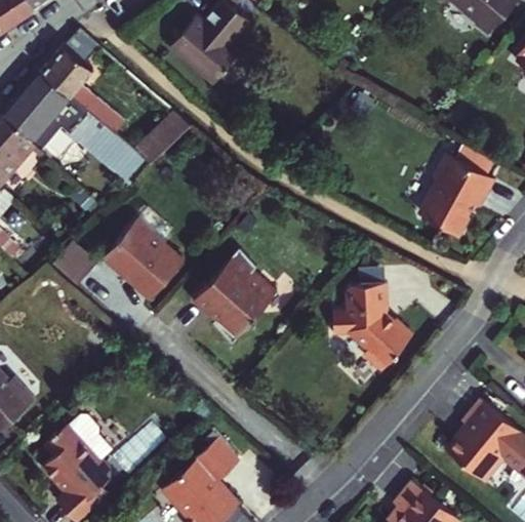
[(0,0),(0,33),(33,11),(24,0),(0,0)]
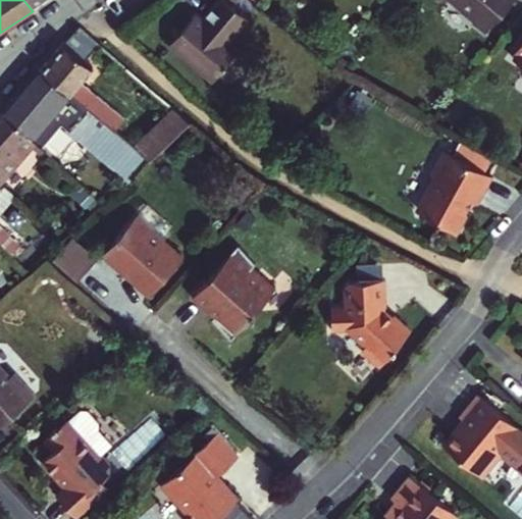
[(23,0),(33,11),(48,0),(23,0)]
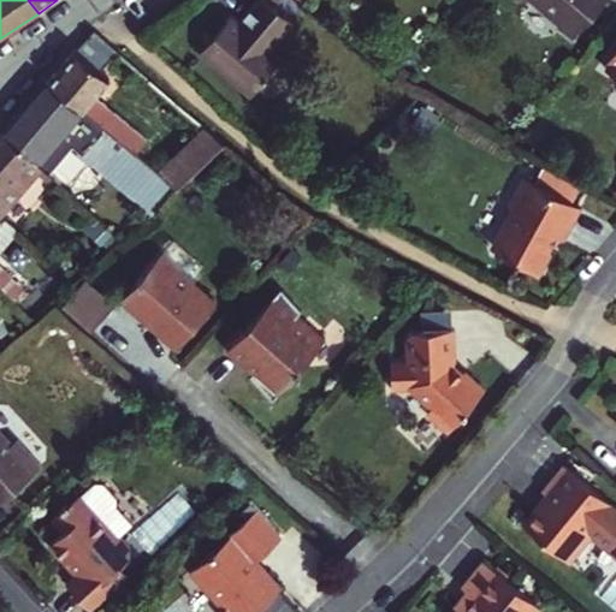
[(224,28),(200,55),(250,100),(270,78),(268,77),(282,63),(271,53),(294,27),(264,0),(260,0),(238,25),(231,34),(224,28)]
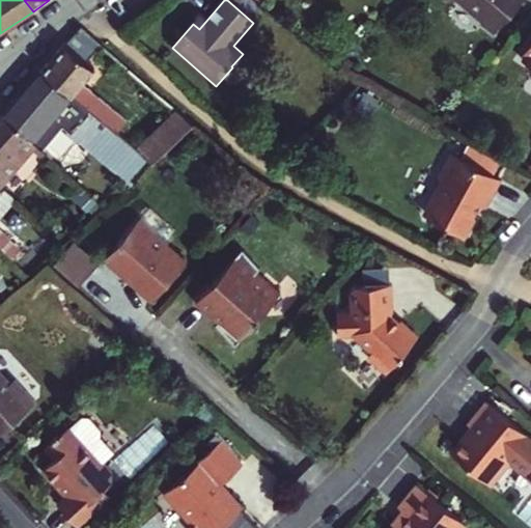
[(458,0),(483,21),(483,25),(493,33),(521,0),(458,0)]
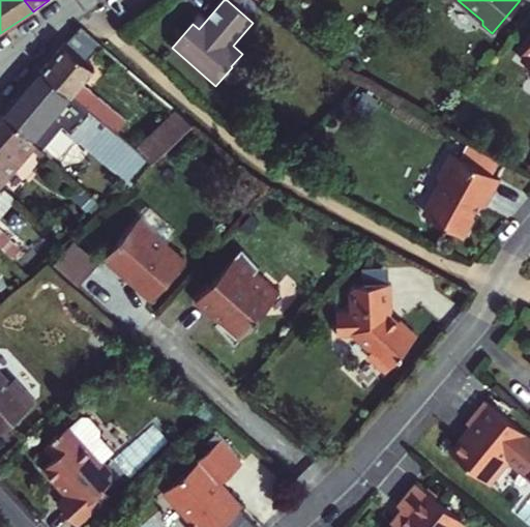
[(200,17),(193,24),(199,29),(205,22),(200,17)]
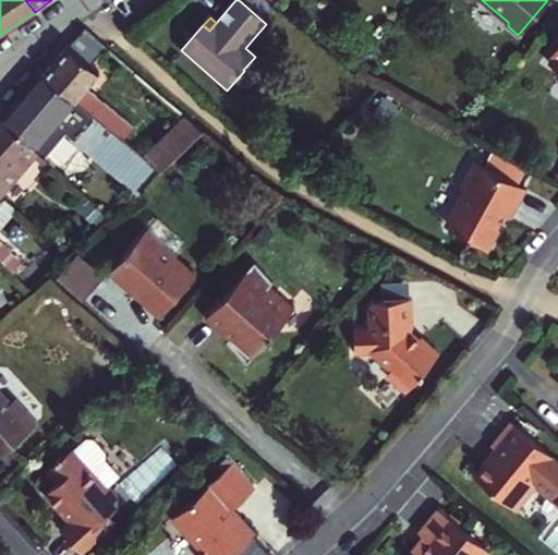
[(91,68),(106,49),(86,32),(67,49),(44,76),(121,142),(132,130),(85,89),(98,75),(91,68)]
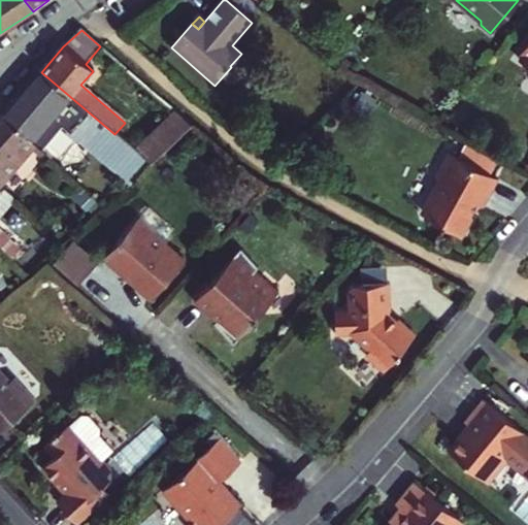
[(114,134),(41,72),(3,118),(37,146),(40,150),(58,130),(85,152),(97,135),(101,138),(92,150),(133,185),(151,164),(135,152),(114,134)]
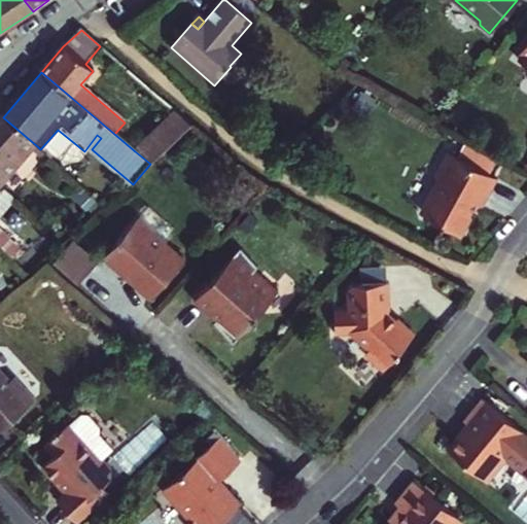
[(187,123),(175,111),(135,151),(150,164),(150,165),(191,126),(187,123)]
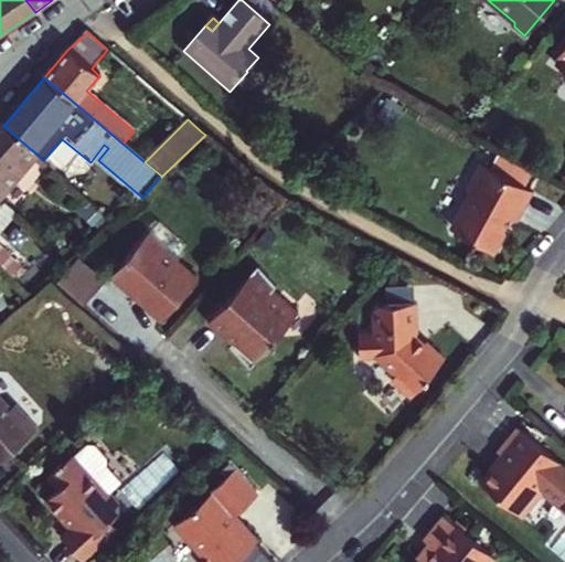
[(3,126),(0,130),(0,199),(12,186),(14,187),(40,157),(3,126)]
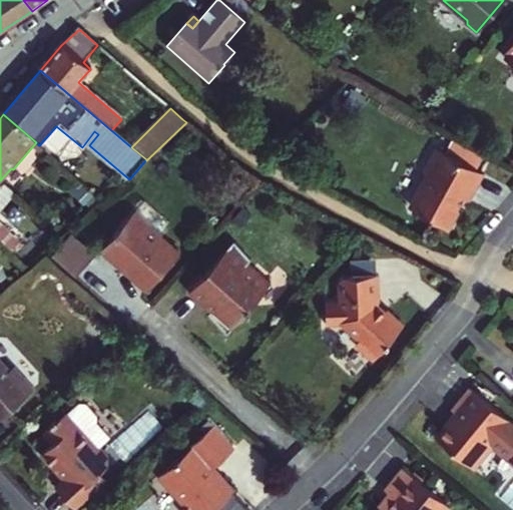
[(49,144),(44,150),(49,154),(54,149),(49,144)]
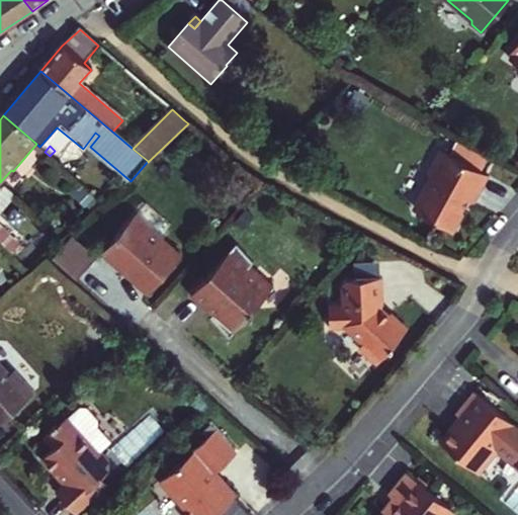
[(491,175),(443,150),(429,173),(433,182),(419,206),(421,213),(454,232),(464,215),(462,206),(468,196),(473,198),(480,194),(491,175)]
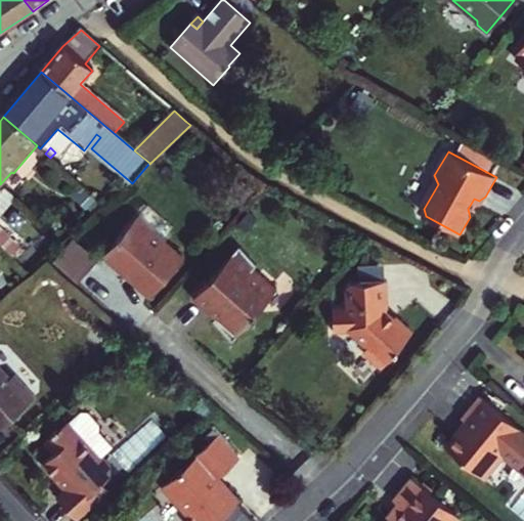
[(45,164),(50,158),(45,154),(40,159),(45,164)]
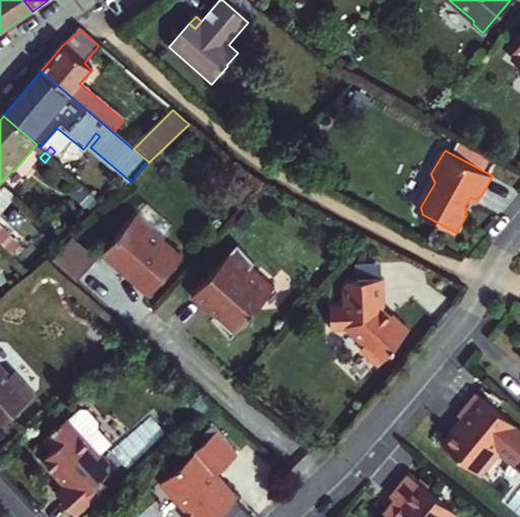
[(0,213),(11,201),(1,191),(0,192),(0,213)]
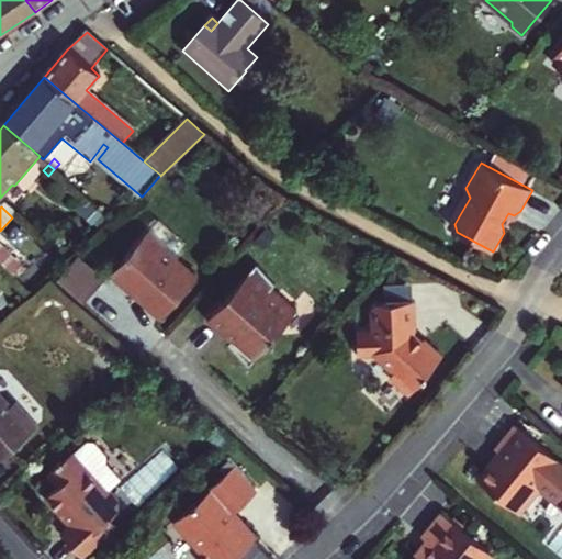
[(171,260),(168,264),(144,241),(114,275),(137,298),(134,300),(159,322),(194,281),(171,260)]
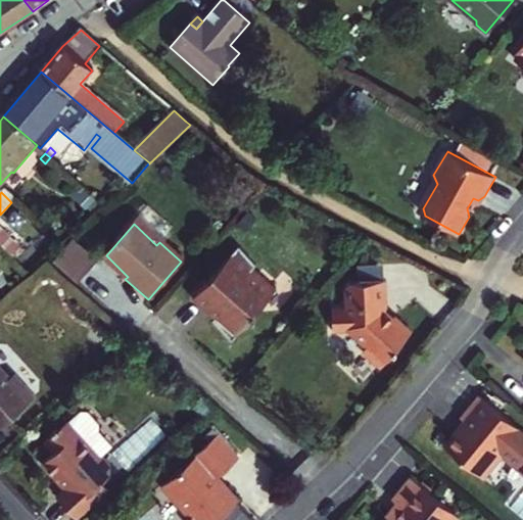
[(0,247),(8,256),(17,248),(0,230),(0,247)]
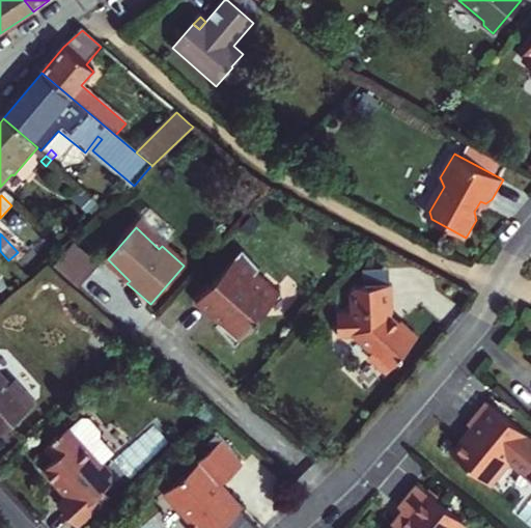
[(76,240),(55,264),(79,285),(101,261),(76,240)]
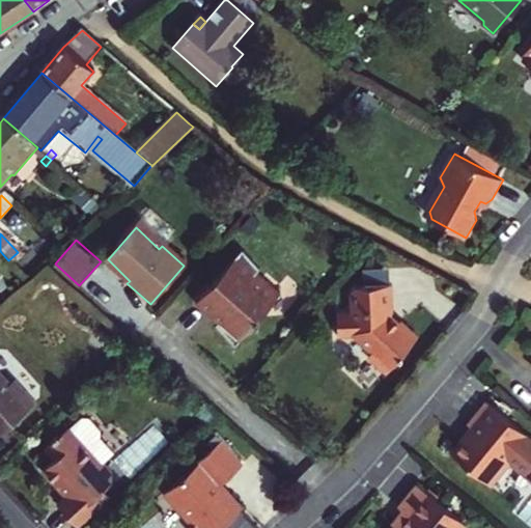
[(257,275),(260,271),(245,251),(198,302),(211,314),(213,311),(221,320),(217,325),(235,348),(281,297),(257,275)]
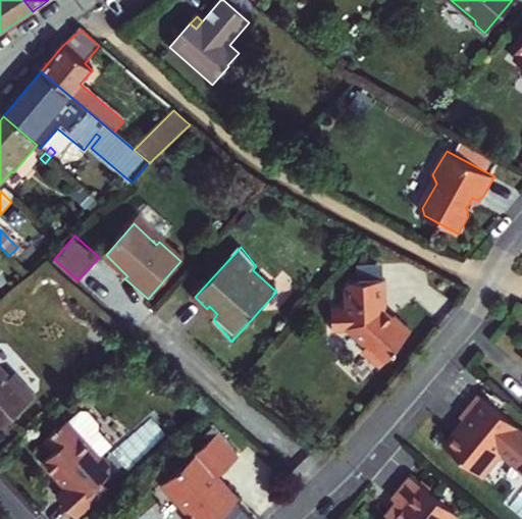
[(384,318),(383,286),(350,288),(343,295),(345,318),(329,319),(330,339),(347,338),(365,355),(361,359),(379,375),(397,355),(395,353),(410,336),(394,322),(392,324),(384,318)]
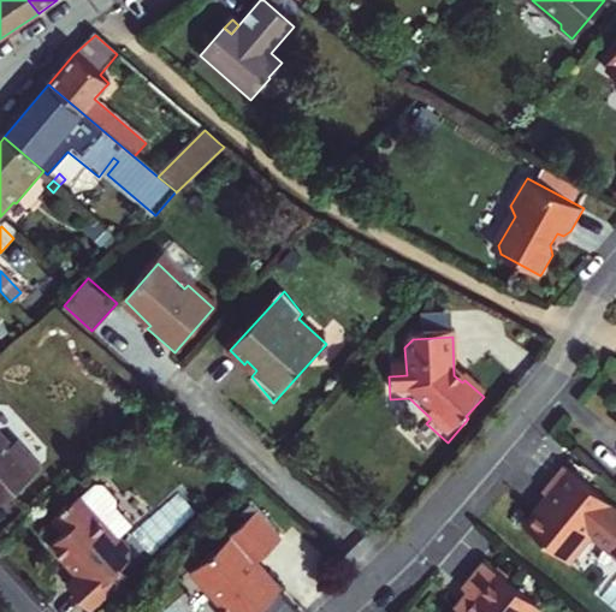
[(0,507),(42,470),(17,444),(11,450),(0,438),(0,507)]
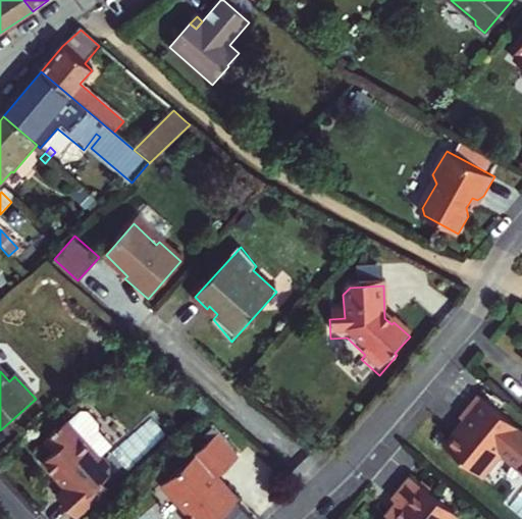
[(494,455),(515,431),(477,399),(459,420),(462,423),(441,448),(479,480),(498,458),(494,455)]
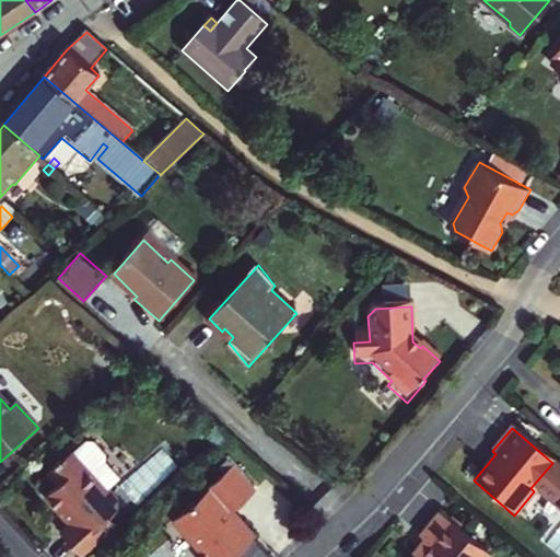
[(59,488),(45,501),(69,528),(59,536),(78,556),(86,556),(102,543),(113,533),(117,530),(109,521),(119,512),(119,502),(111,492),(115,490),(121,483),(107,466),(107,459),(95,444),(86,444),(71,459),(70,457),(61,465),(59,464),(55,468),(56,470),(49,476),(59,488)]
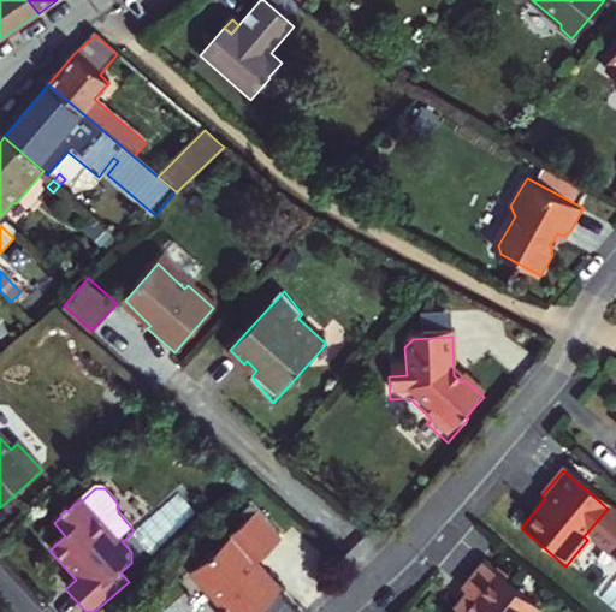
[(280,540),(255,512),(224,540),(226,542),(202,564),(201,568),(211,578),(221,580),(221,581),(218,584),(218,587),(217,596),(219,601),(227,608),(229,611),(260,611),(284,592),(266,571),(264,574),(254,563),(280,540)]
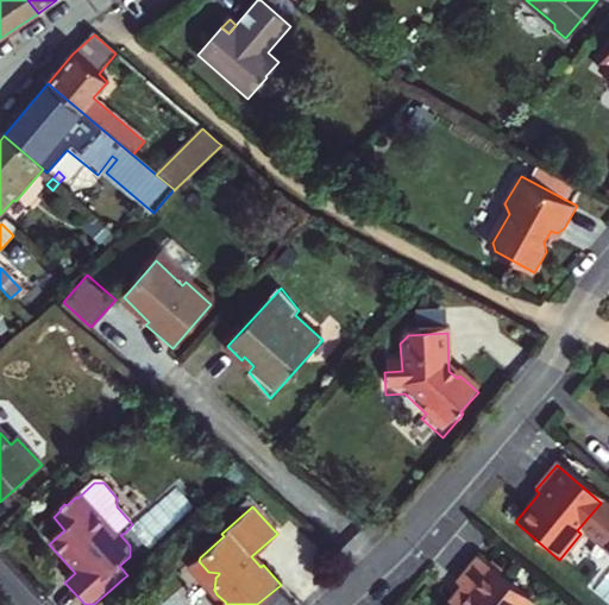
[(484,565),(475,556),(453,581),(465,590),(452,604),(526,604),(526,600),(496,574),(484,565)]
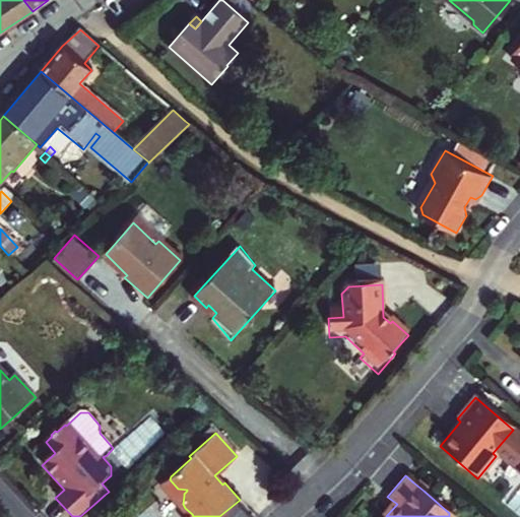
[(416,479),(413,482),(424,491),(427,488),(416,479)]
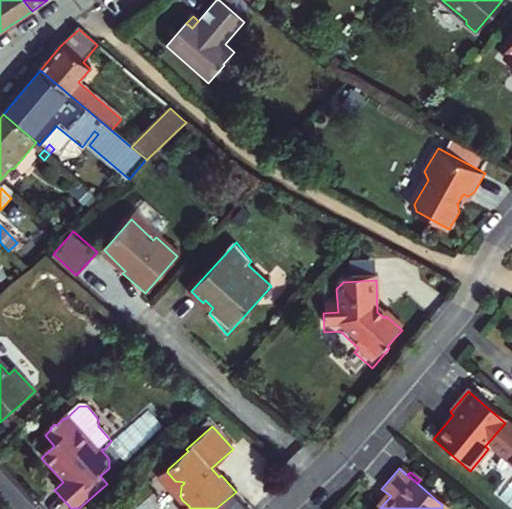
[(109,495),(103,487),(93,496),(100,503),(109,495)]
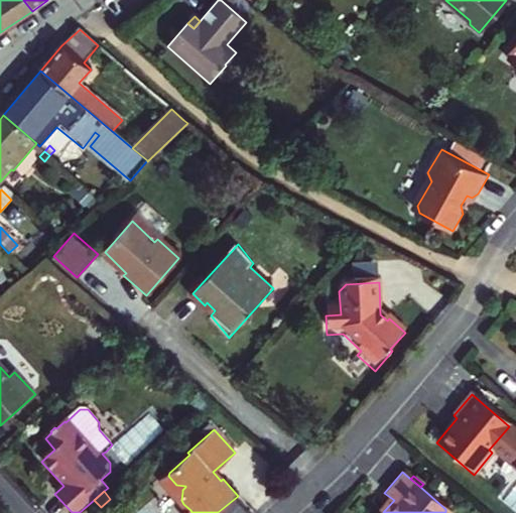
[(251,512),(239,498),(221,512),(251,512)]
